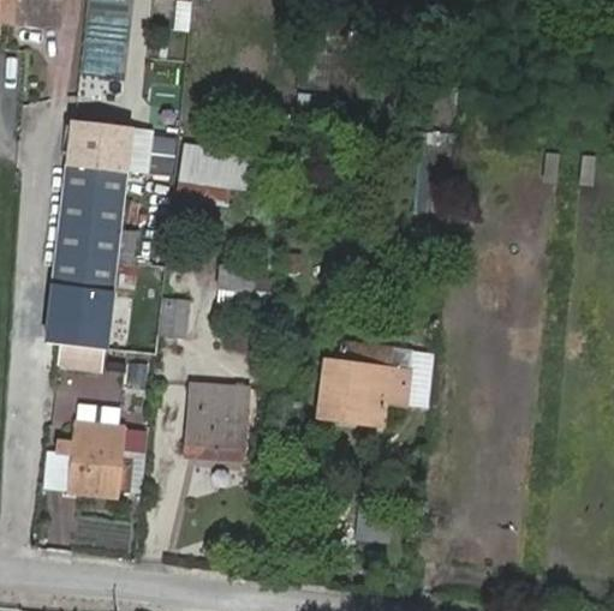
[(0,0),(0,16),(54,25),(58,0),(0,0)]
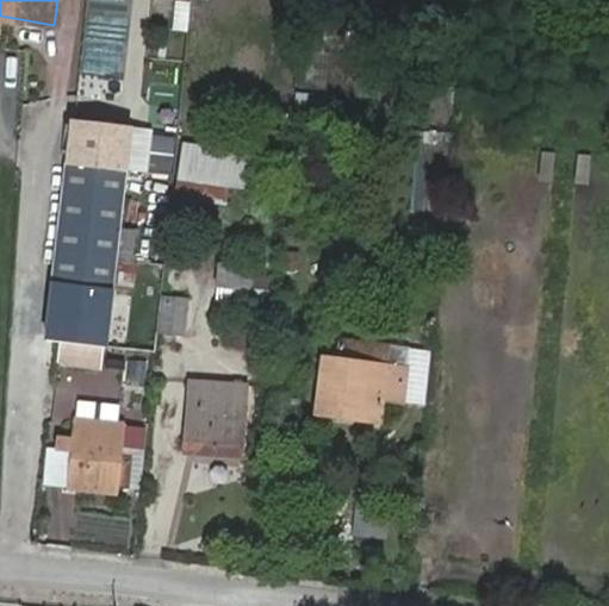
[(193,0),(193,14),(275,16),(274,0),(193,0)]
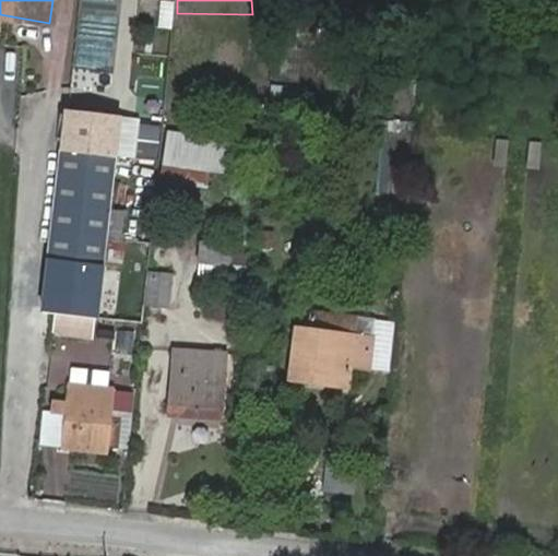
[(50,25),(66,35),(79,15),(62,6),(50,25)]
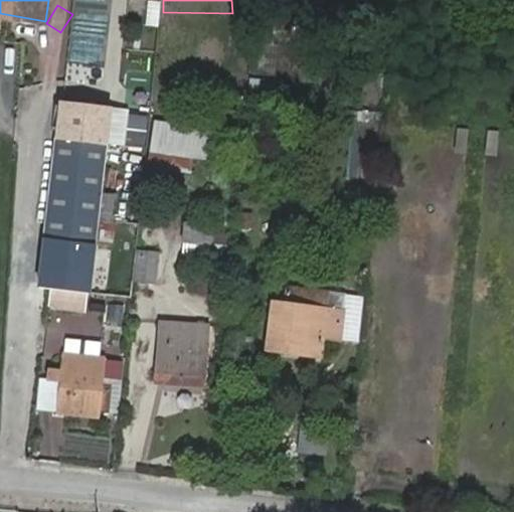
[(108,105),(59,101),(39,287),(83,292),(108,105)]
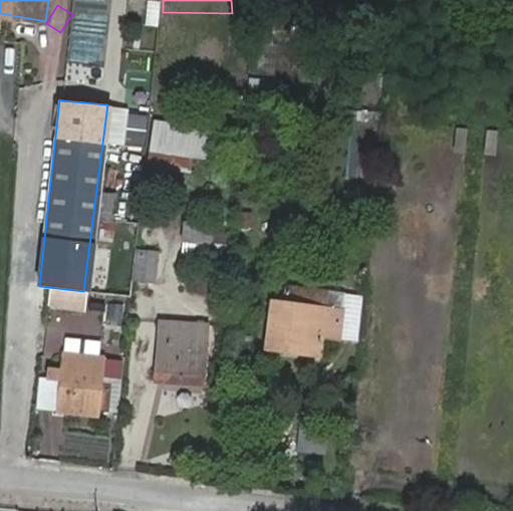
[(214,133),(154,123),(151,150),(210,159),(214,133)]
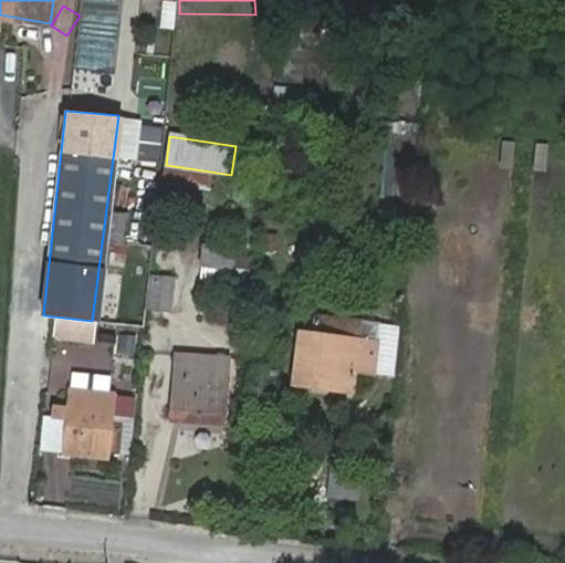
[(163,165),(160,175),(207,186),(209,175),(163,165)]
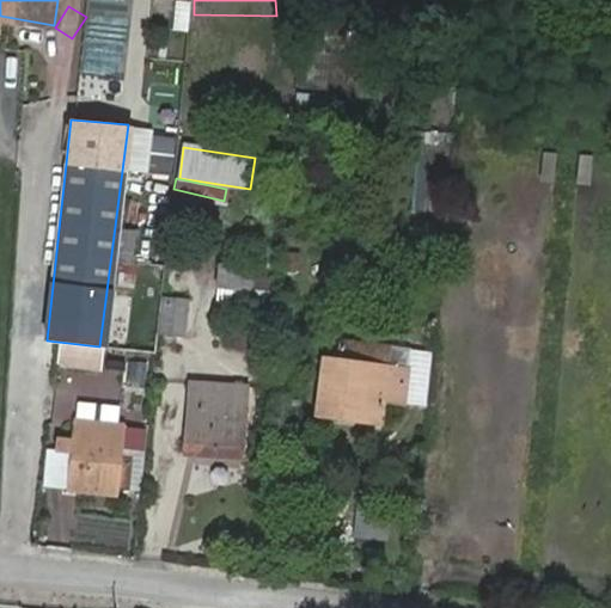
[(121,226),(117,256),(132,257),(135,228),(121,226)]
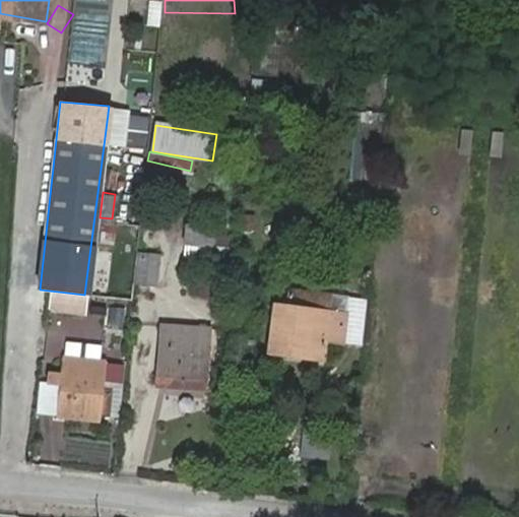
[(181,242),(180,257),(230,263),(231,248),(181,242)]
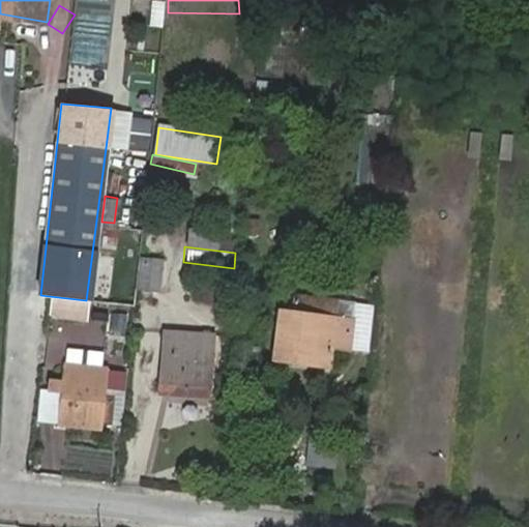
[(159,291),(163,260),(145,258),(141,290),(159,291)]
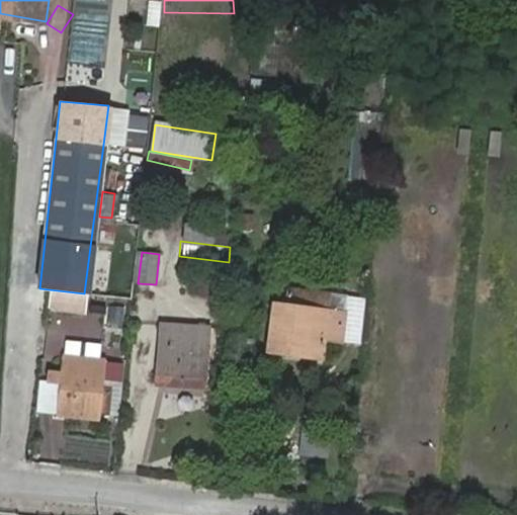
[(214,274),(194,272),(192,291),(212,294),(214,274)]
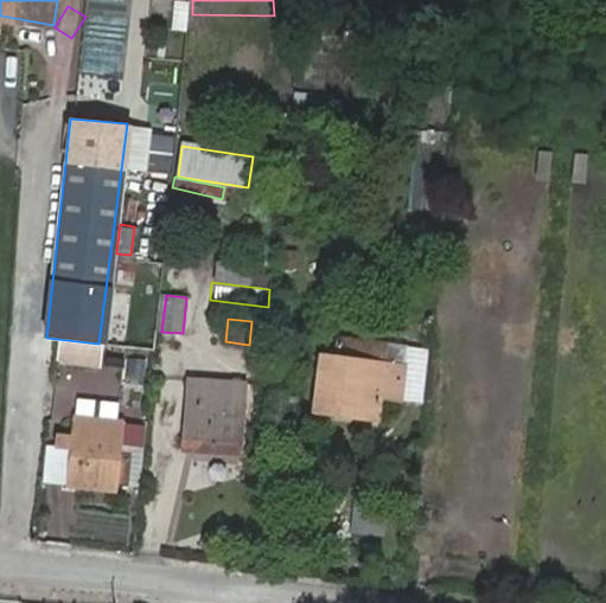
[(336,405),(377,409),(380,397),(397,398),(401,365),(383,364),(384,344),(333,339),(331,359),(318,358),(313,412),(335,415),(336,405)]
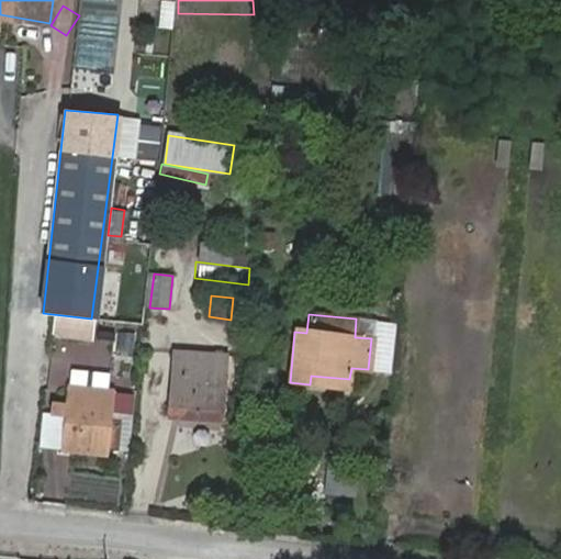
[(205,404),(210,354),(174,350),(169,400),(167,413),(193,416),(194,403),(205,404)]
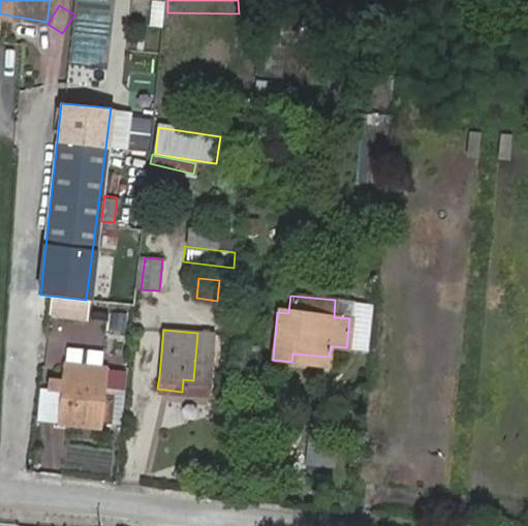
[(213,335),(197,333),(193,380),(183,379),(182,392),(206,395),(213,335)]
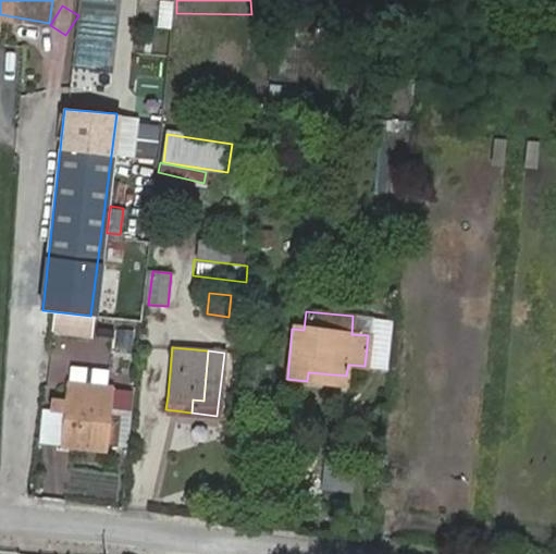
[(345,384),(346,376),(308,372),(307,381),(345,384)]
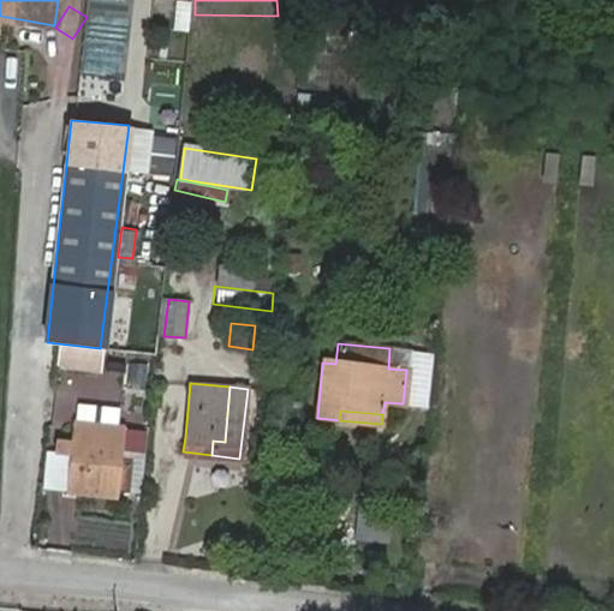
[(66,449),(64,487),(115,492),(115,487),(125,489),(127,463),(118,462),(119,444),(121,425),(70,419),(67,438),(52,436),(51,447),(66,449)]
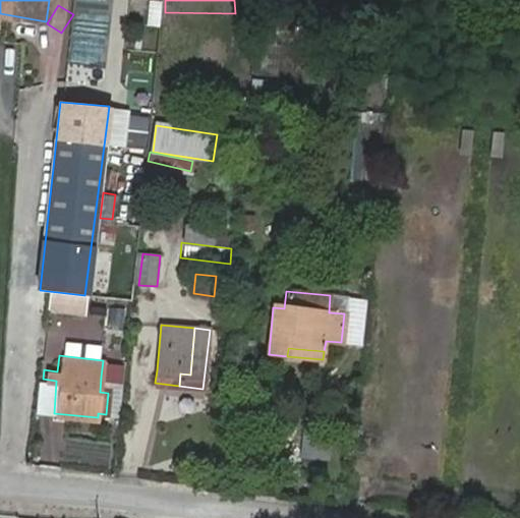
[(325,449),(326,434),(303,433),(303,448),(325,449)]
